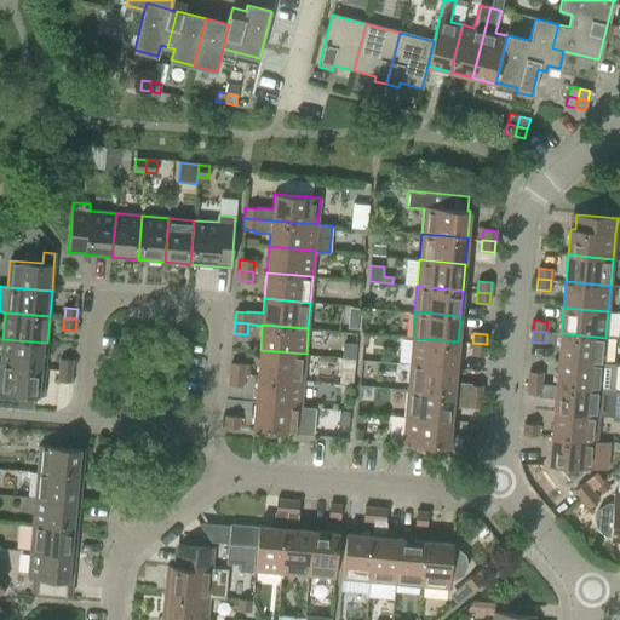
[(603,363),(606,338),(561,333),(558,360),(603,363)]
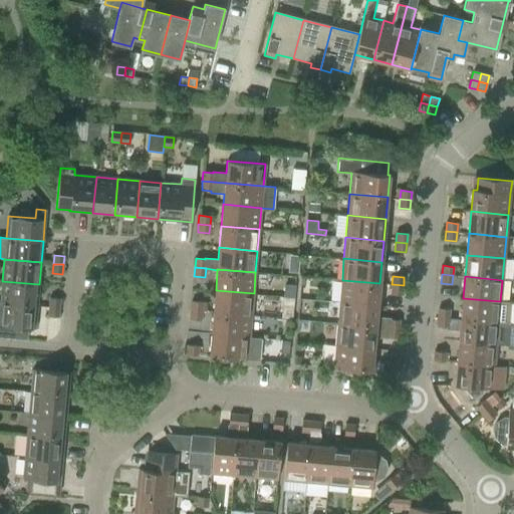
[(377,304),(379,283),(342,280),(340,301),(377,304)]
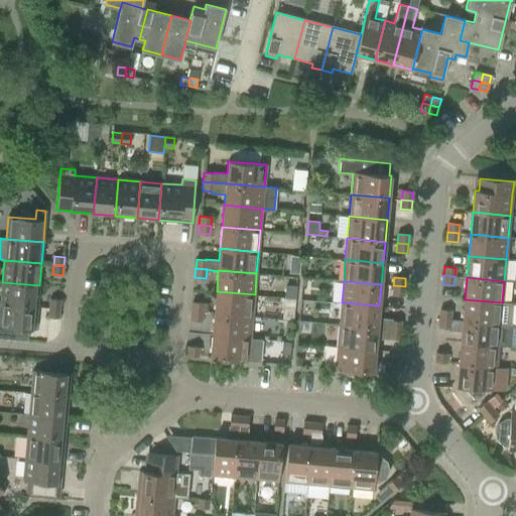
[(37,307),(39,285),(2,282),(0,303),(0,304),(37,307)]
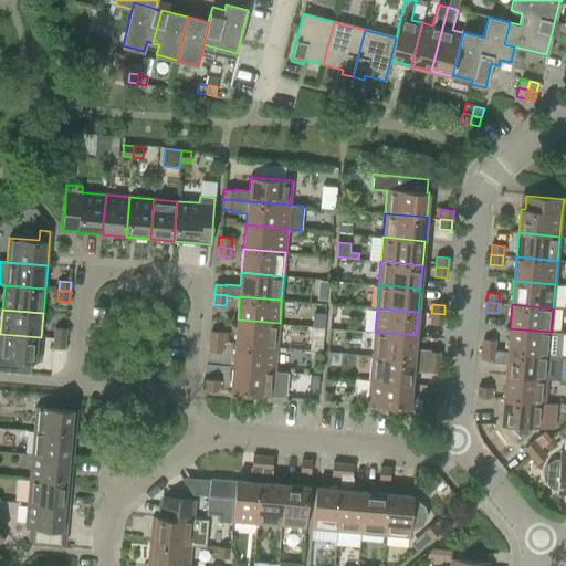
[(443,325),(444,314),(431,313),(430,324),(443,325)]
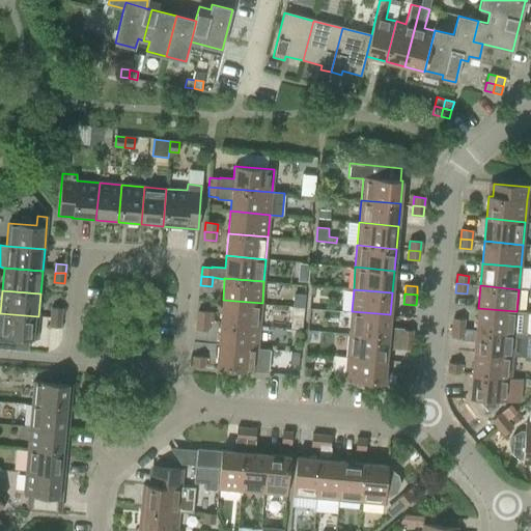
[(223,300),(221,323),(260,327),(262,303),(223,300)]
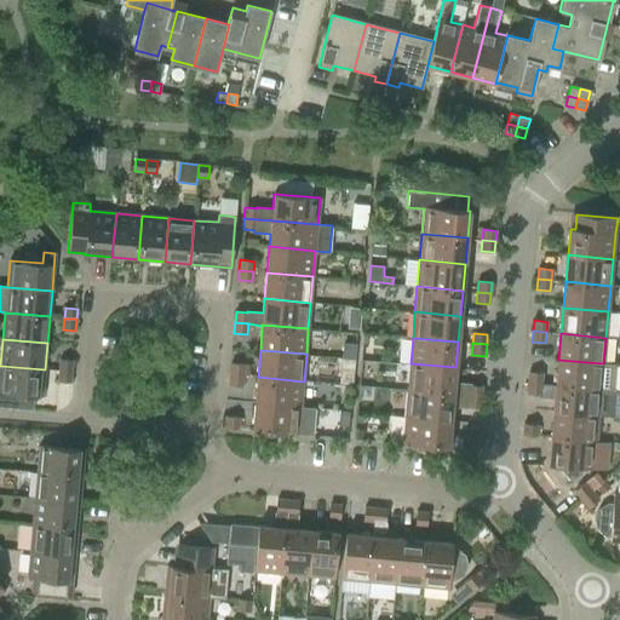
[(61,360),(59,371),(72,372),(73,361),(61,360)]
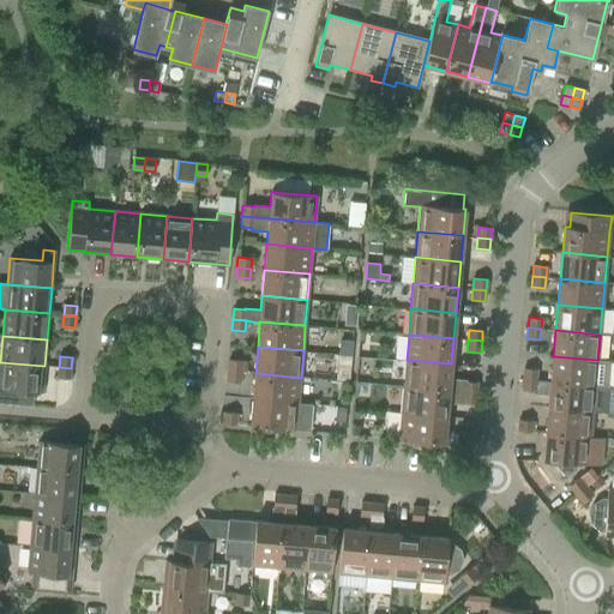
[(551,381),(608,386),(609,361),(597,360),(553,356),(551,381)]
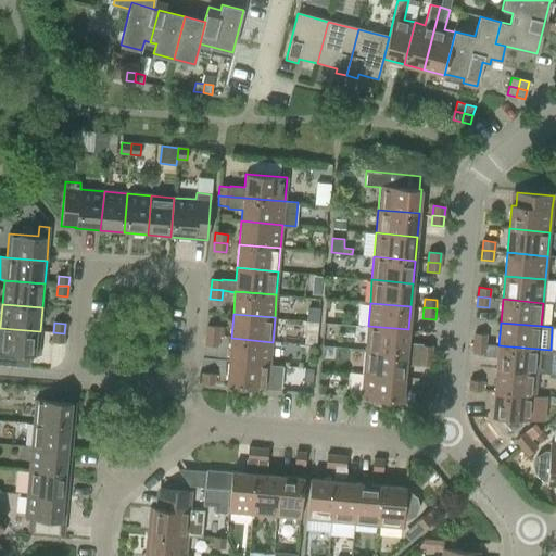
[(207,326),(206,336),(218,337),(219,327),(207,326)]
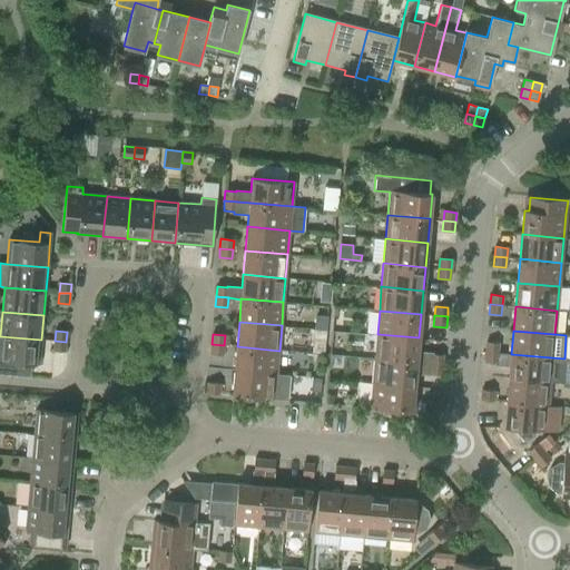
[(377,334),(375,360),(442,365),(443,355),(431,354),(431,353),(418,352),(419,337),(377,334)]
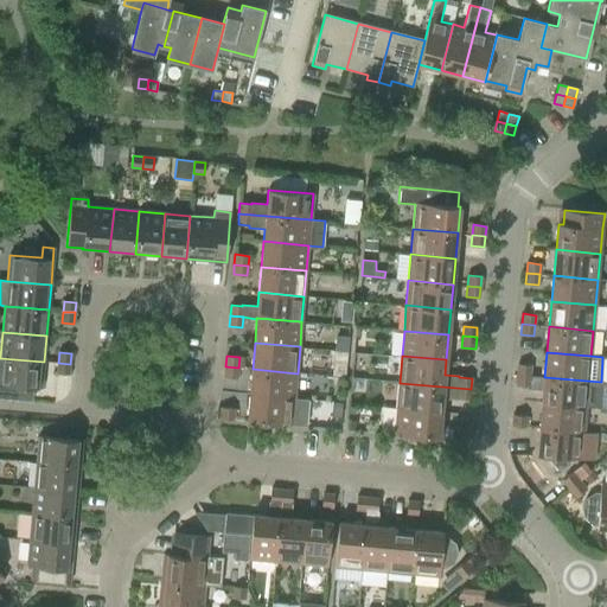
[(0,358),(0,357),(0,397),(32,401),(33,387),(42,388),(44,362),(0,358)]
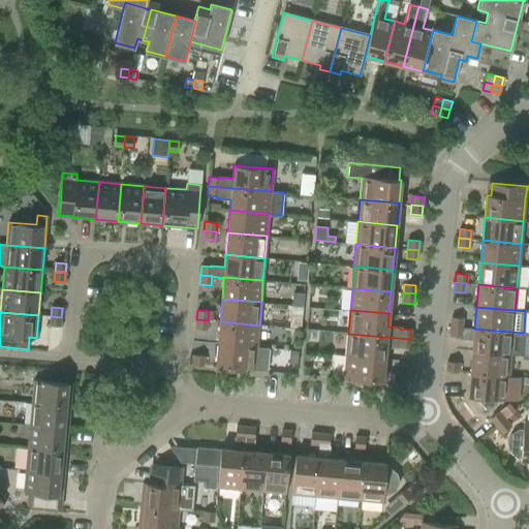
[(60,327),(61,317),(51,316),(50,325),(60,327)]
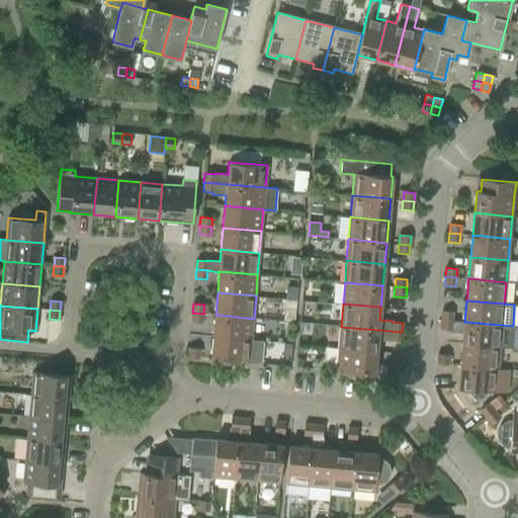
[(442,312),(441,320),(452,321),(453,313),(442,312)]
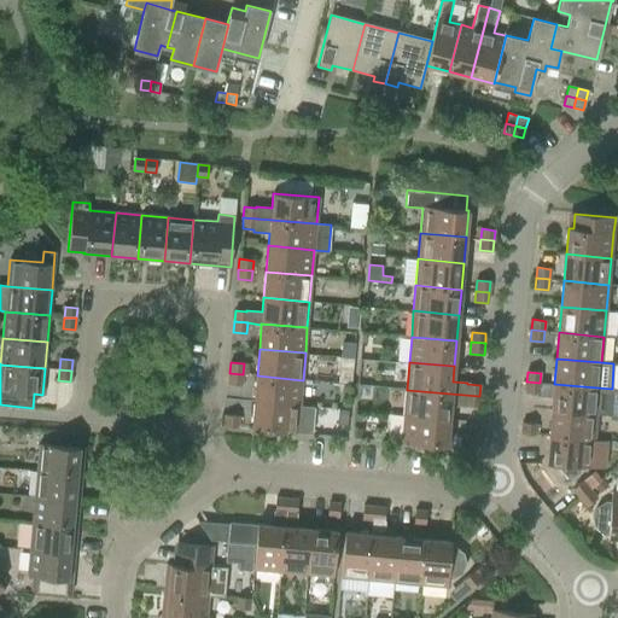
[(242,385),(243,374),(229,373),(228,384),(242,385)]
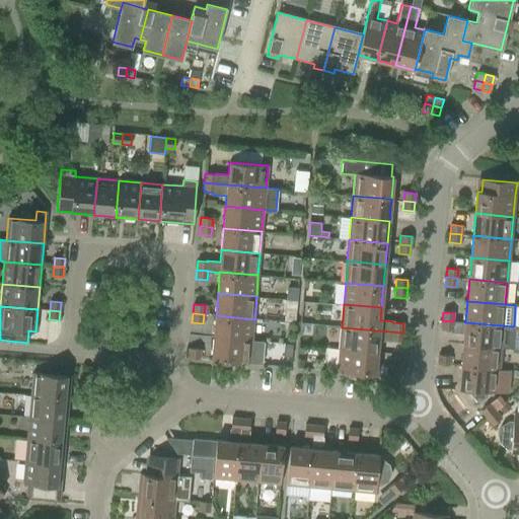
[(252,341),(254,319),(216,315),(214,337),(252,341)]
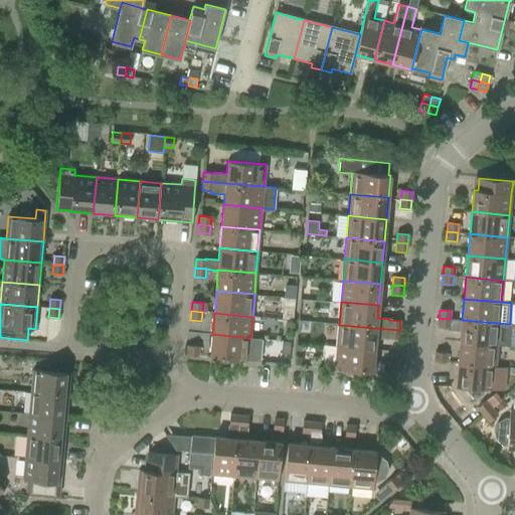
[(462,321),(450,320),(450,319),(439,318),(438,328),(449,329),(449,330),(461,331),(460,342),(497,345),(509,347),(511,325),(509,325),(510,324),(462,320),(462,321)]
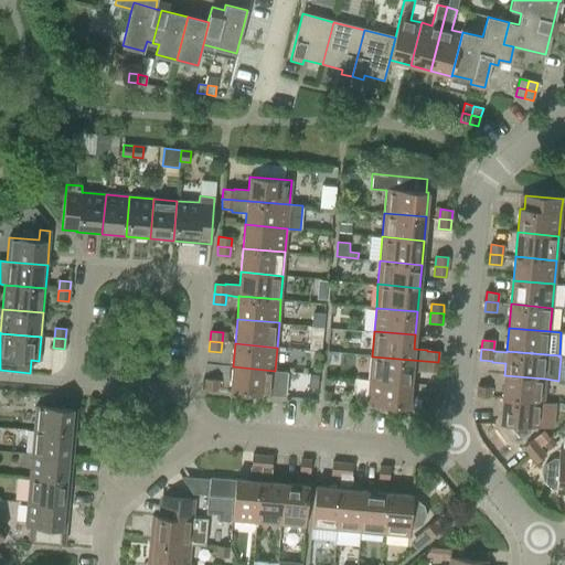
[(438,372),(438,362),(372,356),(370,380),(411,383),(412,371),(426,372),(426,371),(438,372)]
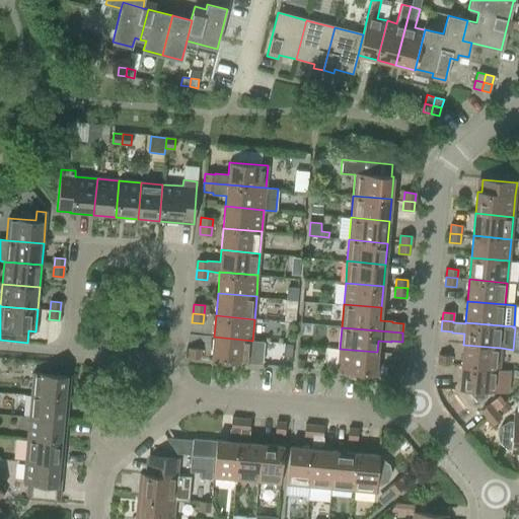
[(252,341),(214,337),(212,360),(263,364),(265,342),(252,341)]
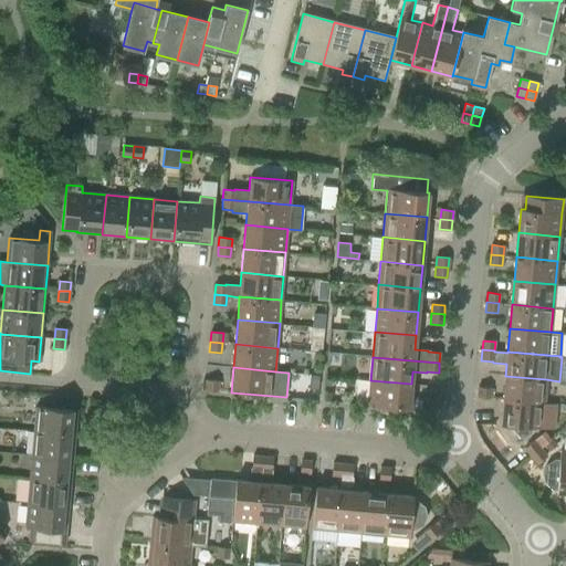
[(545,402),(546,379),(505,376),(503,399),(545,402)]
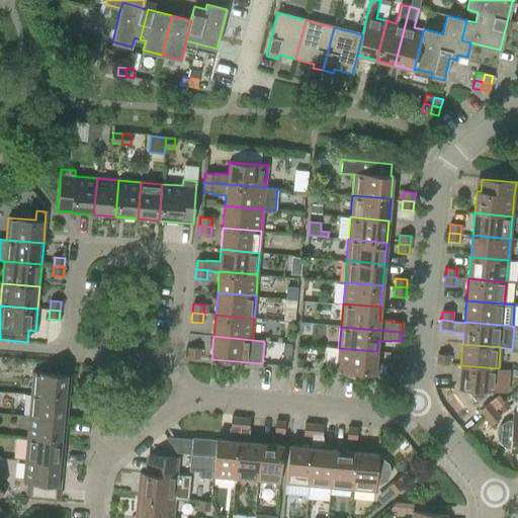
[(189,348),(188,357),(199,358),(200,349),(189,348)]
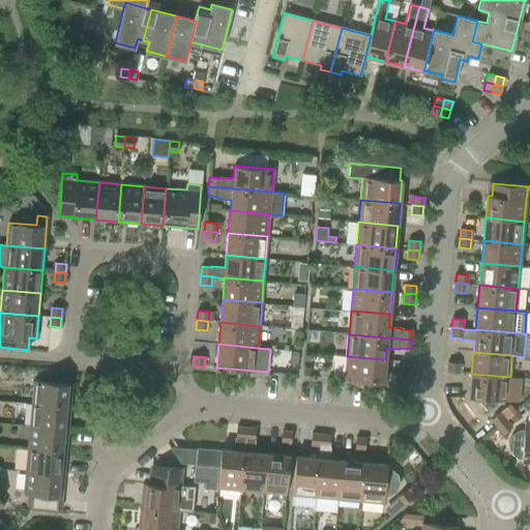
[(385,359),(347,356),(345,379),(383,382),(385,359)]
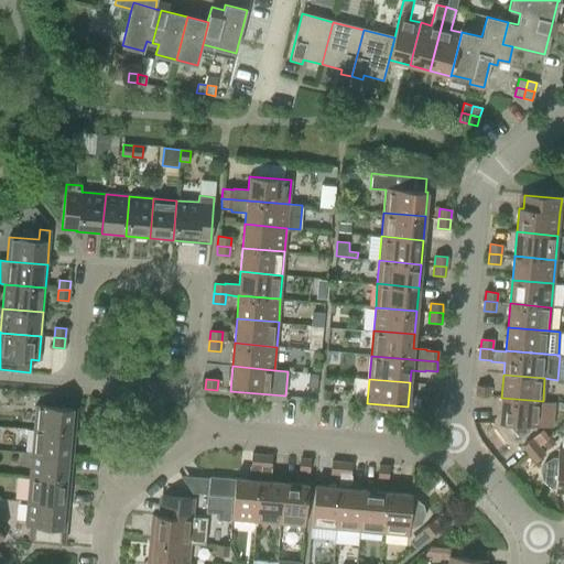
[(489,387),(477,386),(476,397),(488,398),(489,387)]
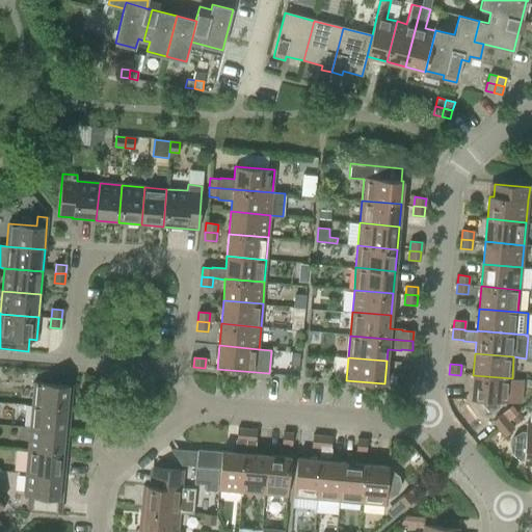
[(398,375),(397,384),(408,386),(409,376),(398,375)]
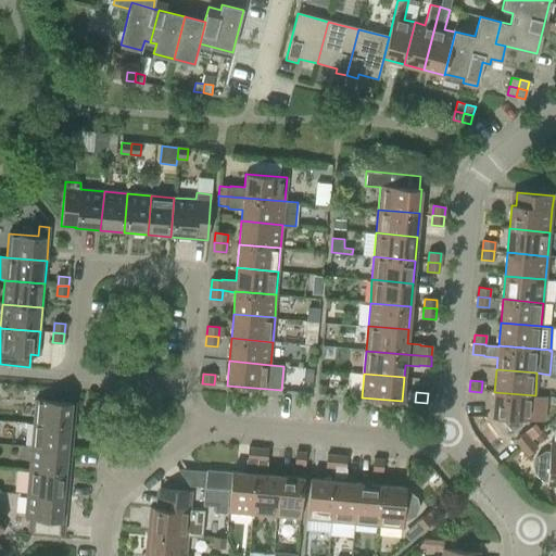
[(521,425),(521,420),(532,421),(535,395),(494,392),(492,417),(505,418),(504,422),(510,430),(515,430),(521,425)]
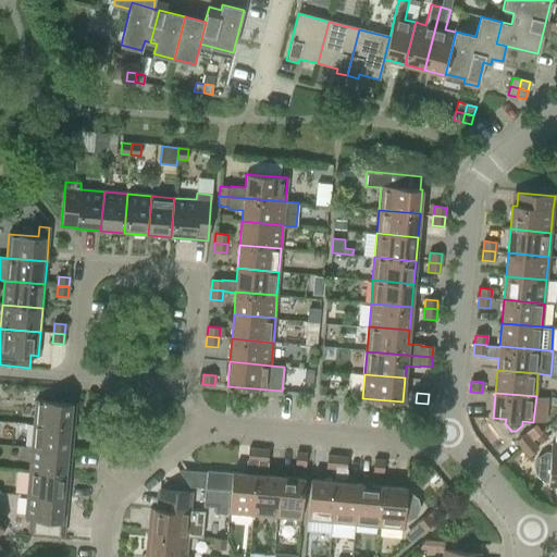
[(36,400),(34,424),(73,429),(75,404),(36,400)]
